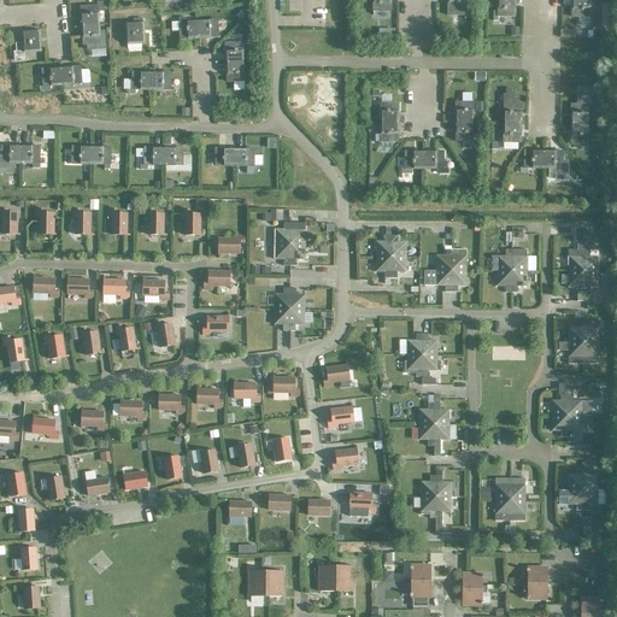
[(389,0),(372,0),(374,12),(391,12),(389,0)]
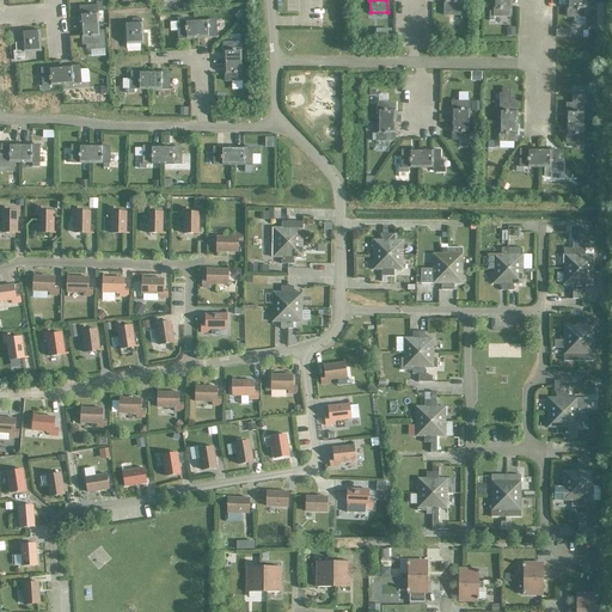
[(460,0),(444,0),(445,17),(466,17),(466,11),(461,11),(460,0)]
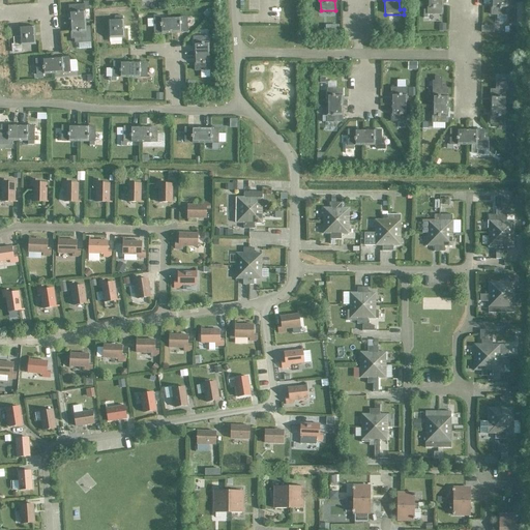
[(428,19),(428,15),(443,16),(442,0),(428,0),(428,10),(423,10),(423,19),(428,19)]
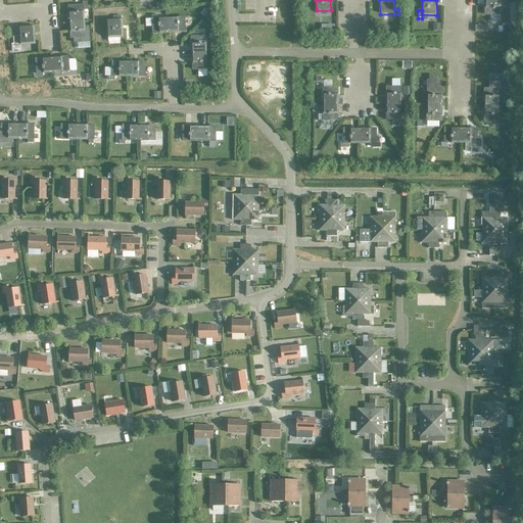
[(498,0),(484,0),(484,15),(490,15),(500,15),(498,0)]
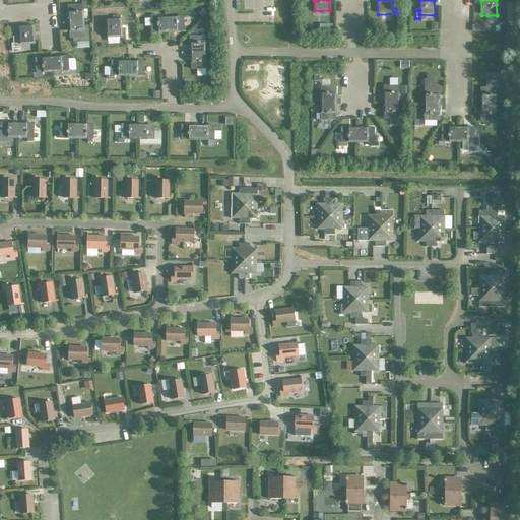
[(69,23),(83,21),(82,11),(87,10),(86,2),(81,3),(82,6),(68,7),(69,23)]
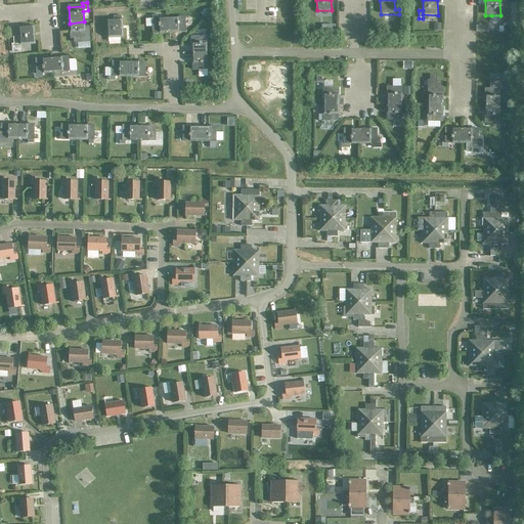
[(122,20),(122,19),(121,16),(114,17),(114,22),(107,22),(107,38),(122,38),(122,20)]
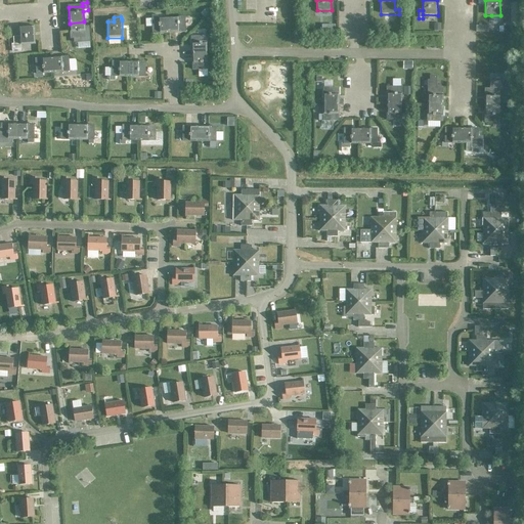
[(169,34),(168,18),(158,19),(151,19),(153,35),(169,34)]
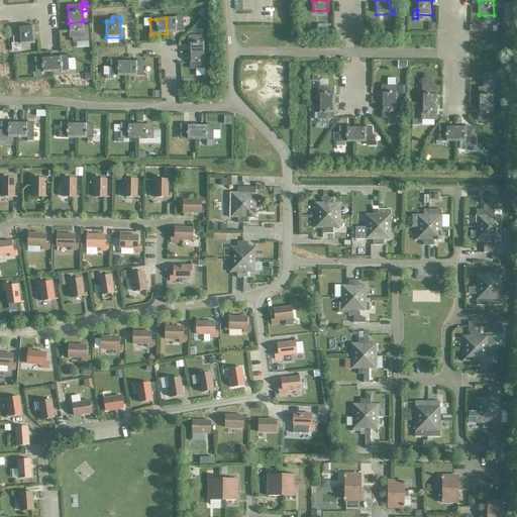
[(166,18),(167,33),(183,32),(183,18),(166,18)]
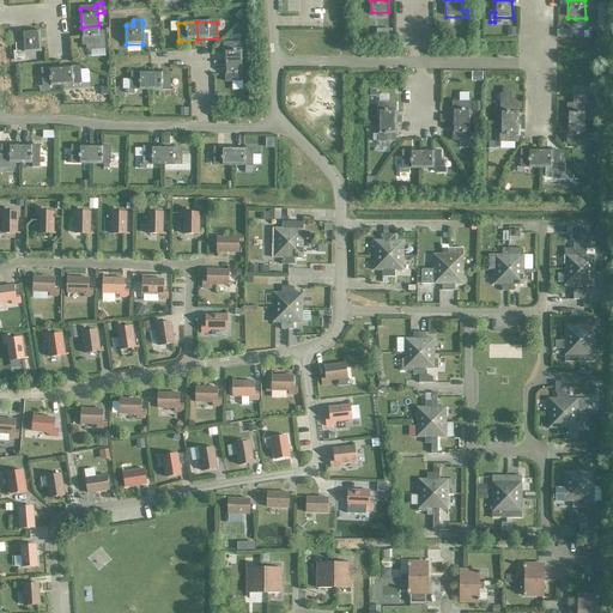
[(98,25),(82,28),(83,47),(86,46),(87,50),(105,49),(104,32),(99,32),(98,25)]
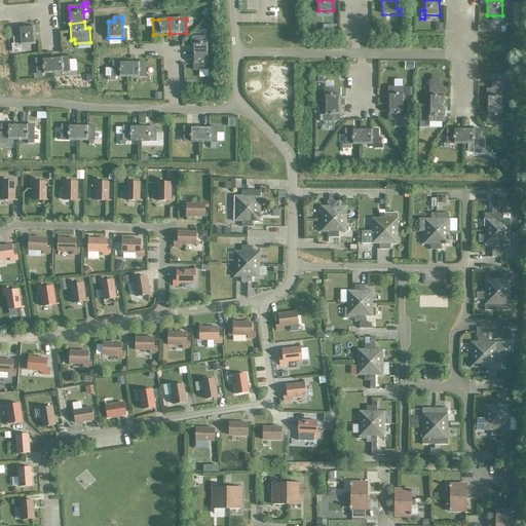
[(35,44),(34,28),(19,29),(20,38),(14,39),(14,46),(35,44)]
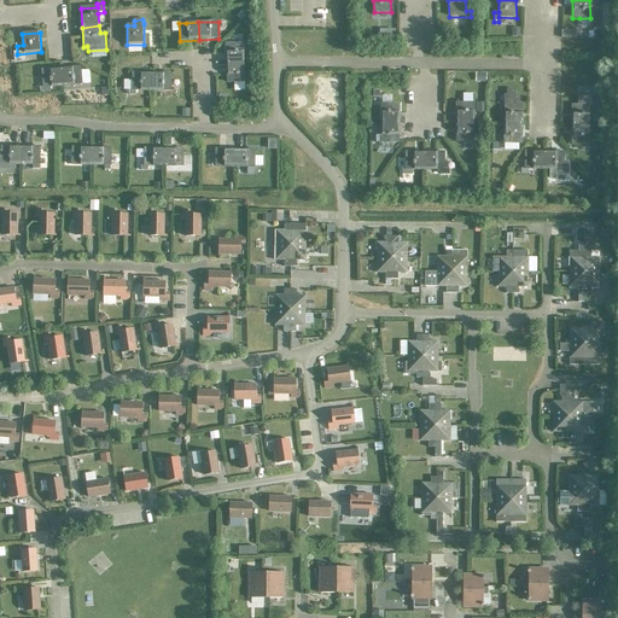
[(227,64),(244,63),(243,45),(226,45),(227,64)]
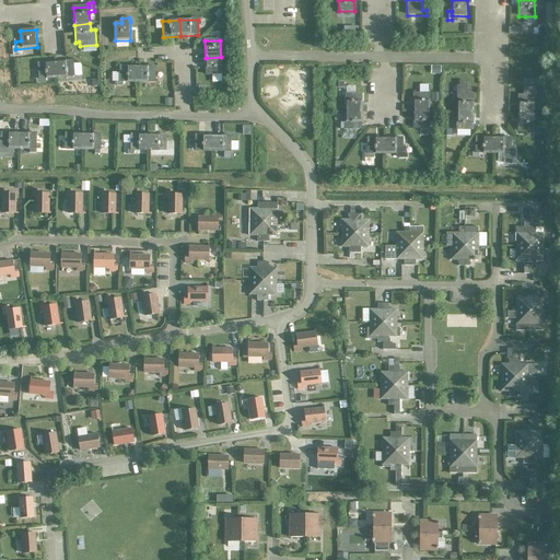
[(221,57),(206,58),(207,76),(222,76),(221,57)]
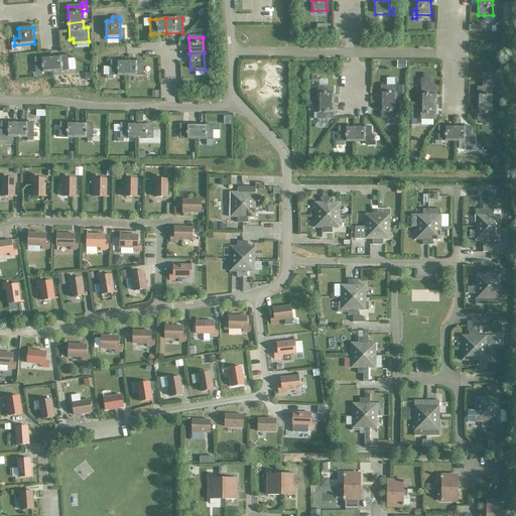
[(51,57),(52,73),(69,71),(68,56),(51,57)]
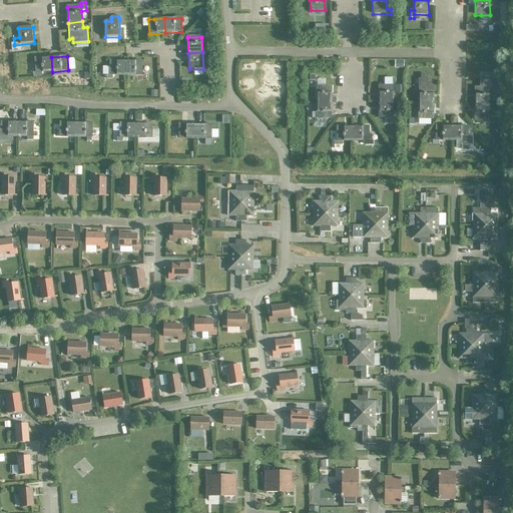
[(51,57),(35,59),(36,73),(36,77),(41,77),(41,73),(52,72),(51,57)]
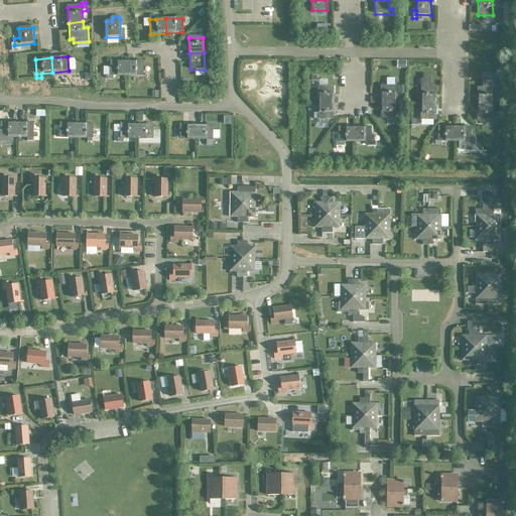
[(126,77),(126,62),(111,62),(111,77),(113,77),(126,77)]
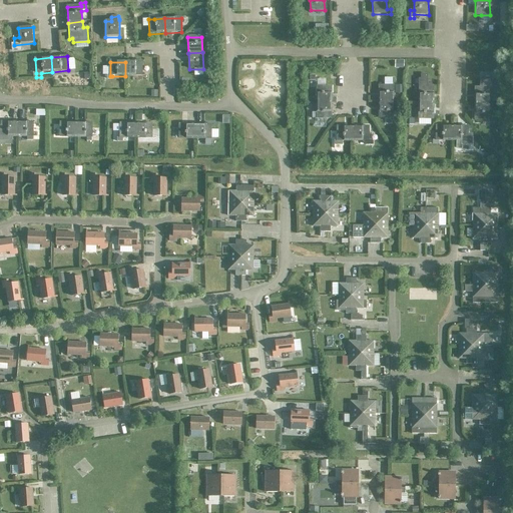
[(125,62),(125,76),(142,76),(142,62),(125,62)]
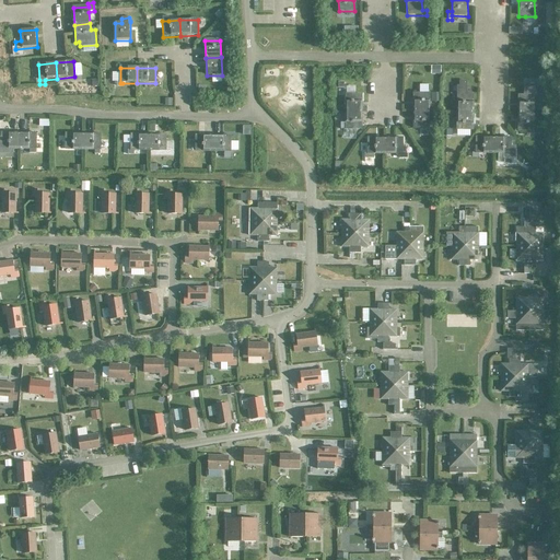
[(457,113),(473,113),(473,96),(466,96),(466,83),(459,82),(459,88),(457,86),(457,95),(457,113)]
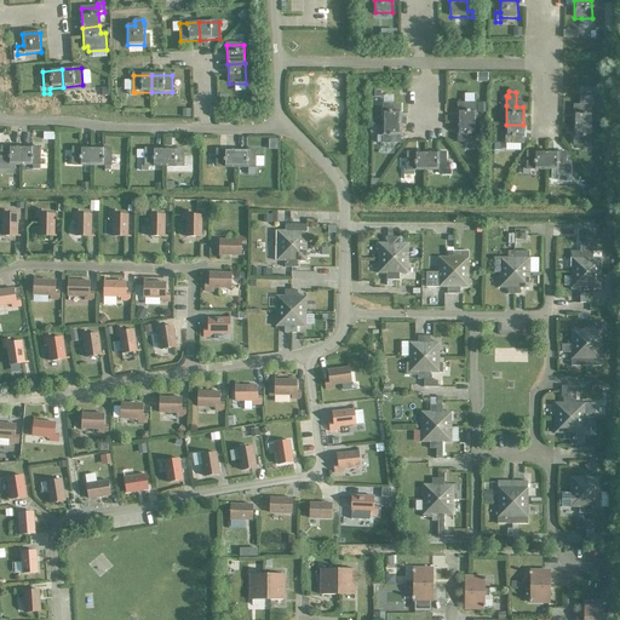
[(574,107),(574,125),(591,125),(591,107),(593,107),(593,98),(580,98),(580,107),(574,107)]
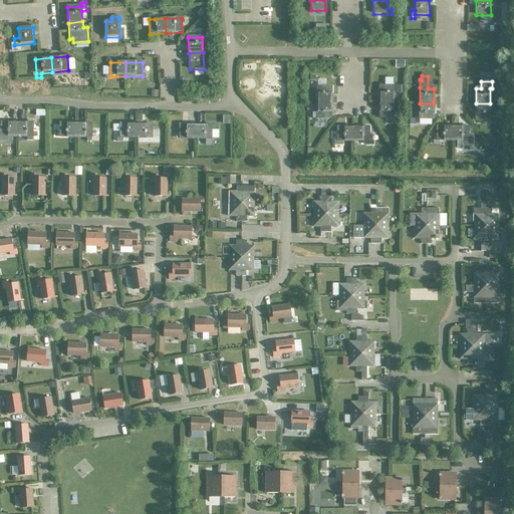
[(379,102),(394,102),(394,86),(379,86),(379,102)]
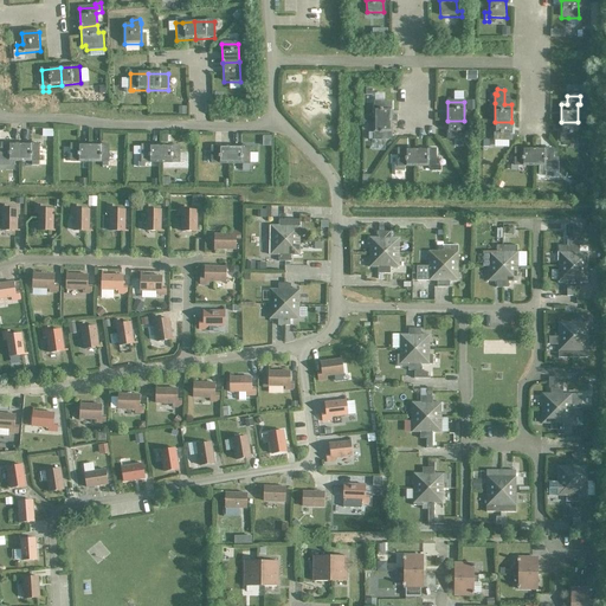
[(374,103),(374,122),(391,122),(391,103),(374,103)]
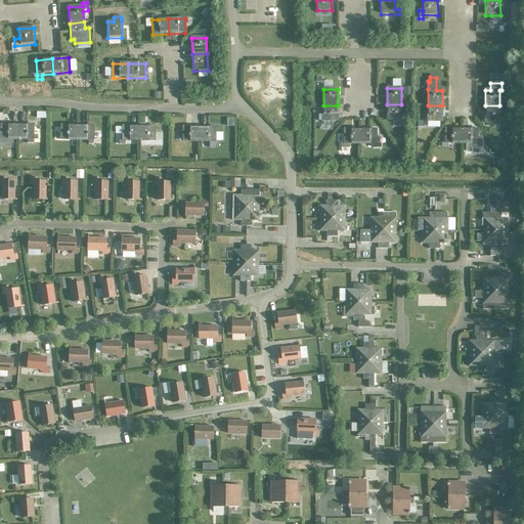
[(387,104),(387,121),(401,121),(401,120),(405,120),(405,116),(401,116),(401,104),(387,104)]
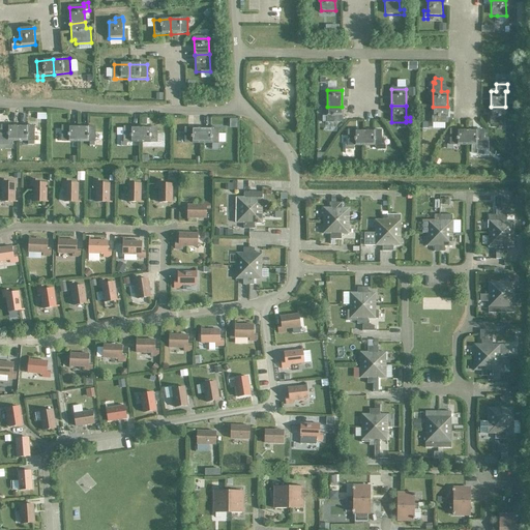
[(342,107),(327,107),(327,117),(322,117),(322,123),(342,123),(342,107)]
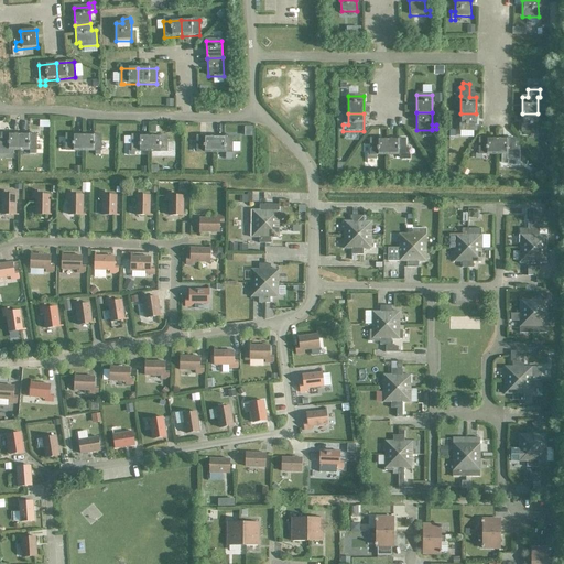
[(476,114),(461,114),(461,131),(476,132),(476,114)]
